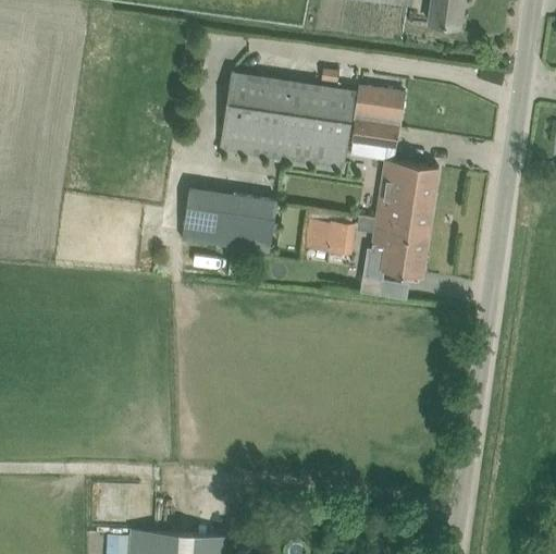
[(432,0),(429,25),(435,26),(456,29),(460,4),(462,4),(462,0),(432,0)]
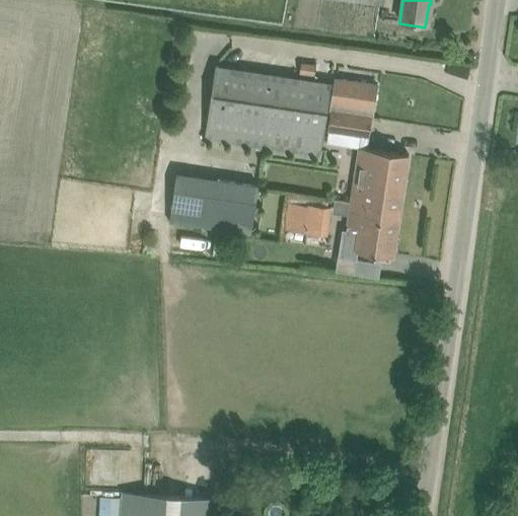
[(300,65),(299,76),(314,79),(316,67),(300,65)]
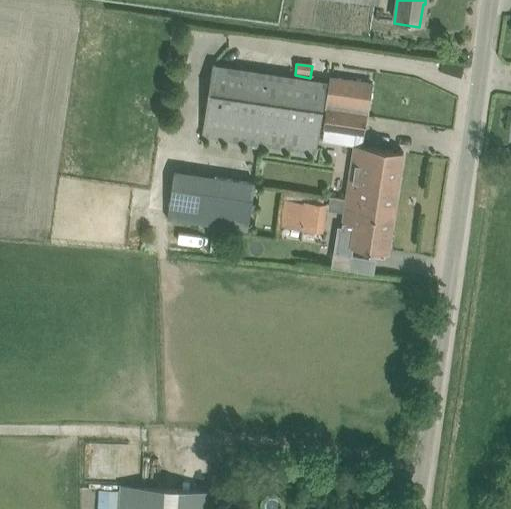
[(325,83),(211,66),(200,138),(314,155),(324,91),(325,83)]
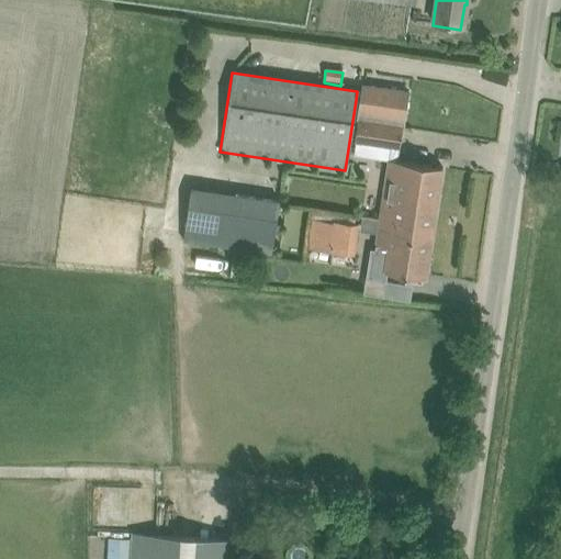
[(357,122),(354,144),(390,149),(379,223),(433,231),(442,170),(397,164),(402,129),(407,94),(362,88),(357,122)]
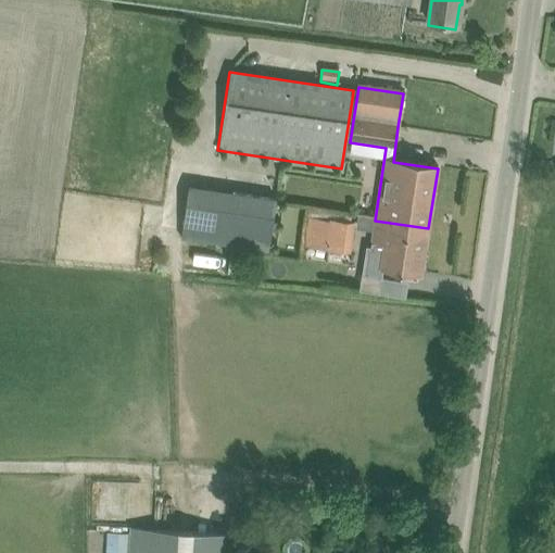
[(236,195),(228,248),(267,254),(276,201),(236,195)]
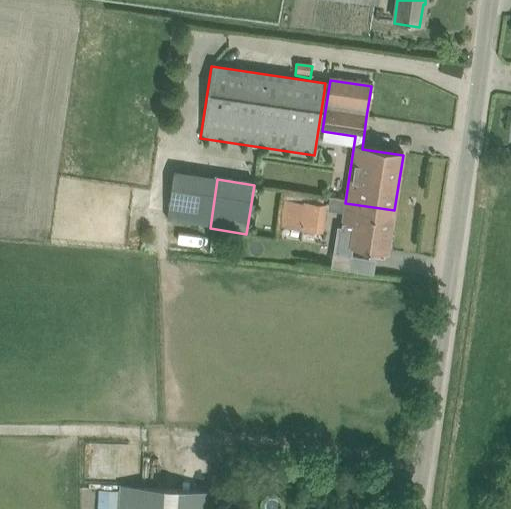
[(284,201),(280,229),(300,232),(301,223),(323,226),(326,207),(323,207),(284,201)]
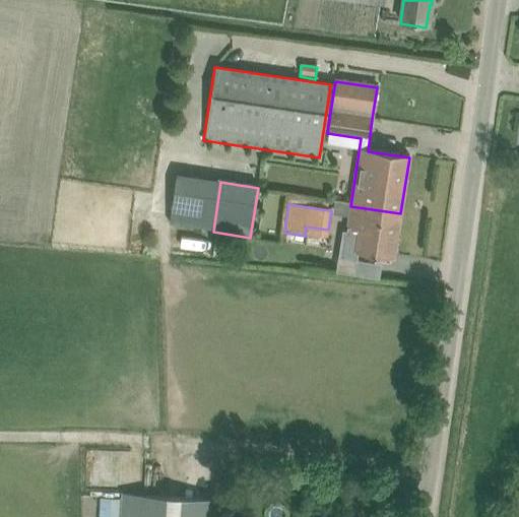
[(342,233),(338,260),(357,262),(357,261),(358,254),(374,257),(393,260),(400,213),(350,206),(346,229),(346,233),(342,233)]
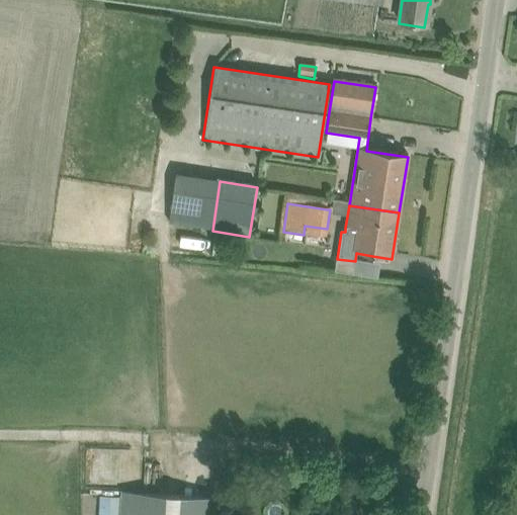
[(353,274),(377,278),(380,264),(356,259),(353,274)]
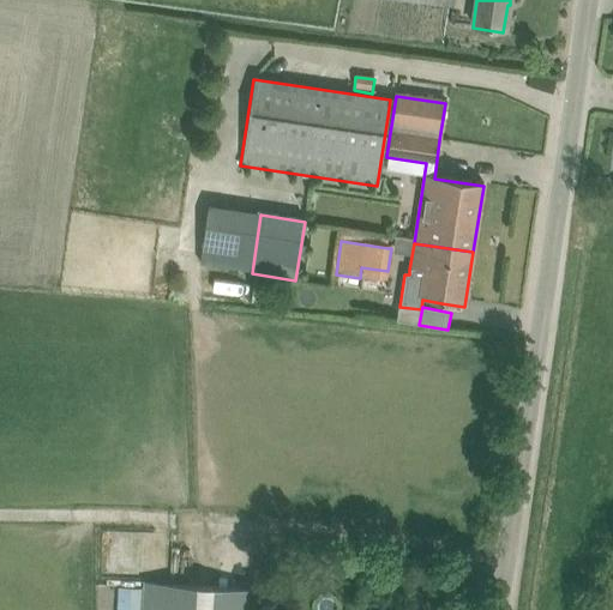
[(262,609),(264,589),(142,583),(139,609),(262,609)]
